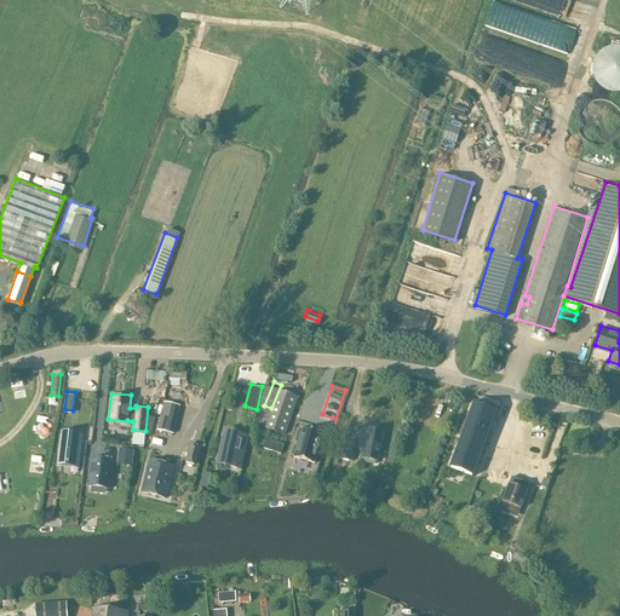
[(167,398),(159,427),(173,431),(181,403),(167,398)]
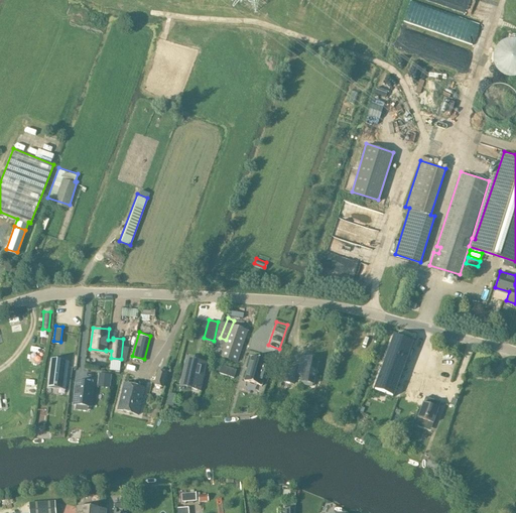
[(412,340),(394,334),(374,387),(393,394),(412,340)]
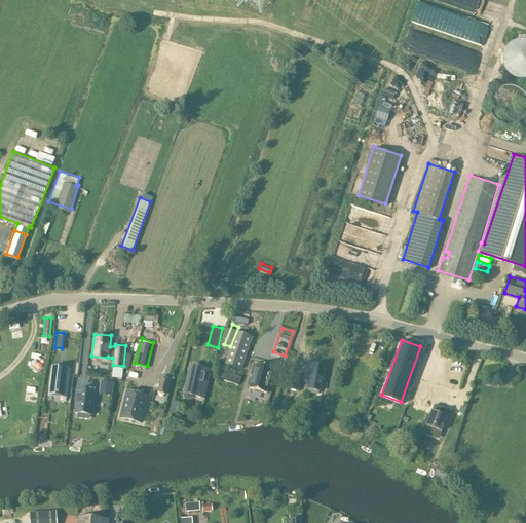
[(223,378),(238,382),(247,359),(231,353),(223,378)]
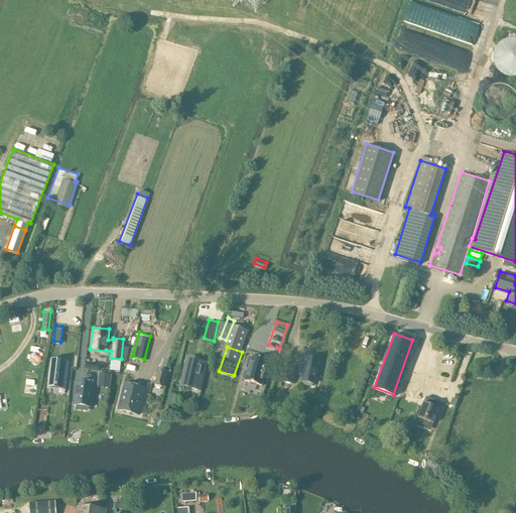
[(251,354),(244,378),(261,384),(269,360),(251,354)]
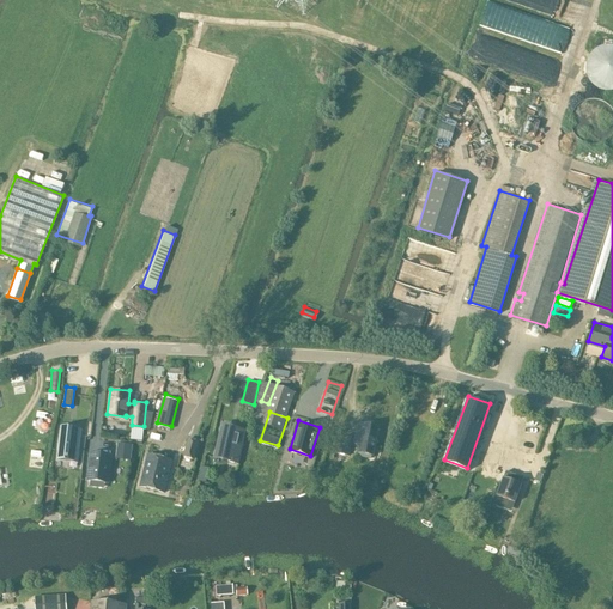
[(356,427),(353,440),(360,443),(359,452),(359,454),(362,455),(364,455),(365,456),(366,456),(369,456),(372,456),(372,455),(375,445),(376,443),(377,438),(376,436),(378,424),(366,421),(357,420),(356,427)]
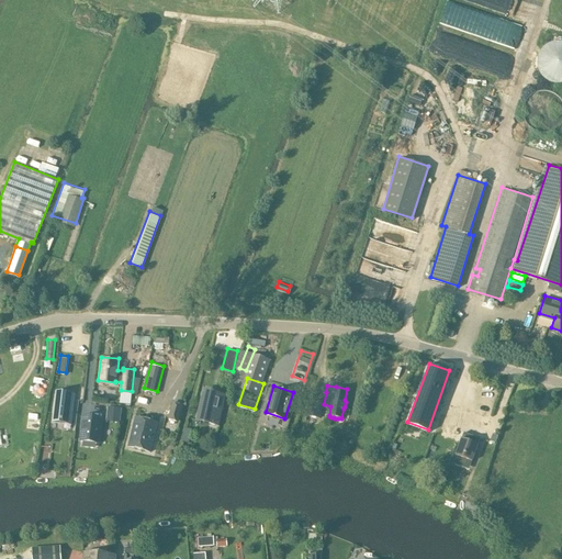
[(203,388),(195,418),(205,421),(206,418),(218,421),(224,397),(216,395),(217,391),(203,388)]
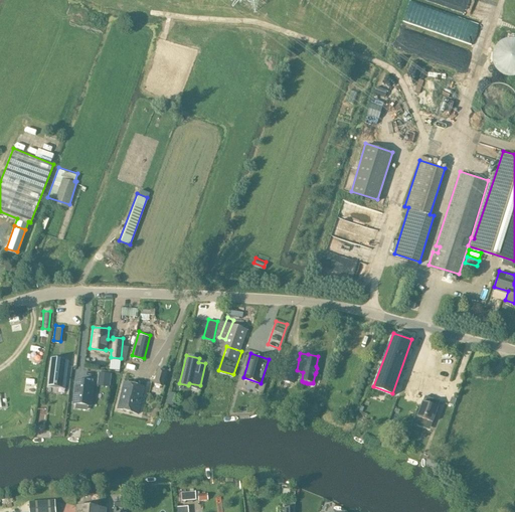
[(50,359),(48,381),(59,382),(65,383),(68,361),(56,359),(57,356),(51,356),(50,359)]
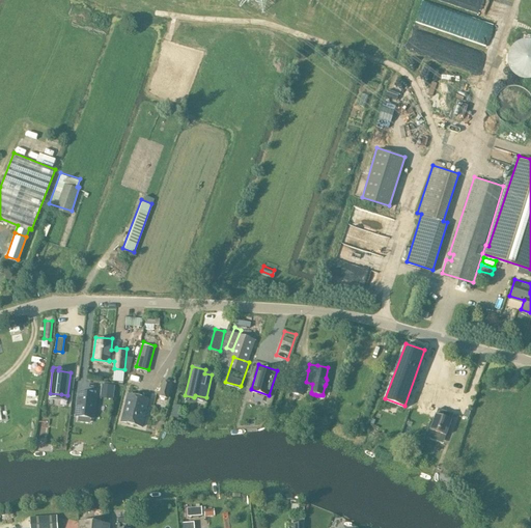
[(302,393),(305,379),(291,376),(288,390),(302,393)]
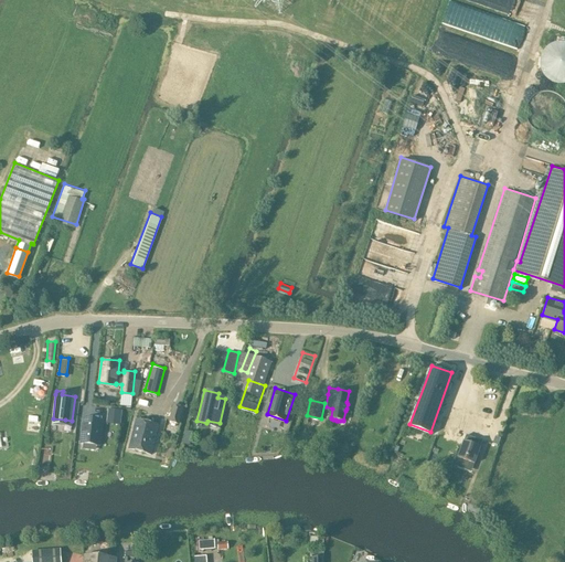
[(178,421),(182,405),(173,402),(169,419),(178,421)]
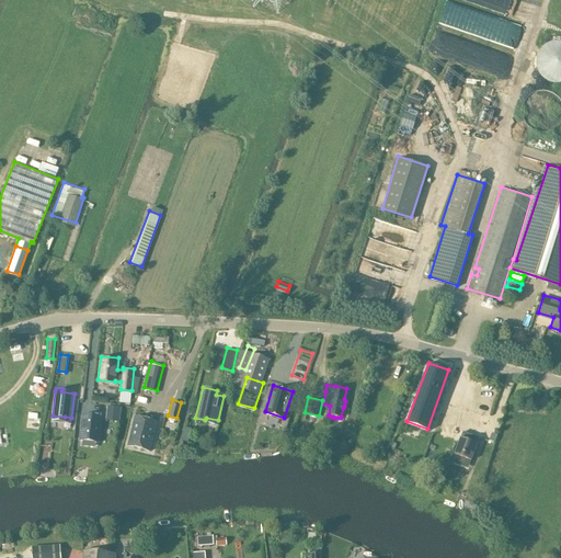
[(464,408),(446,402),(436,434),(449,439),(455,419),(459,420),(464,408)]
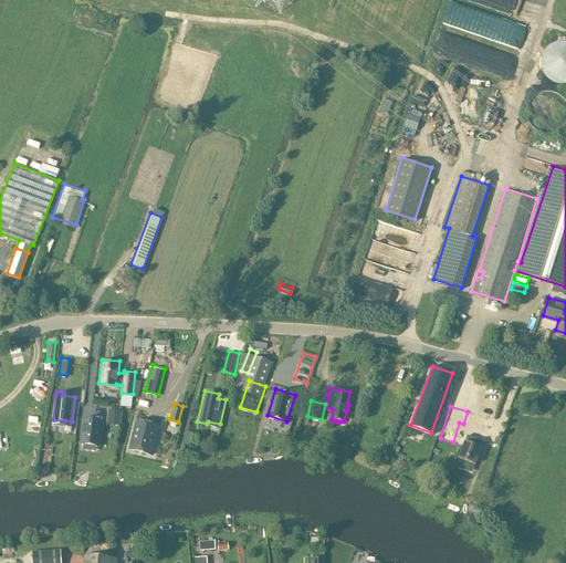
[(108,407),(107,418),(107,424),(113,424),(121,425),(121,419),(122,409),(119,408),(108,407)]
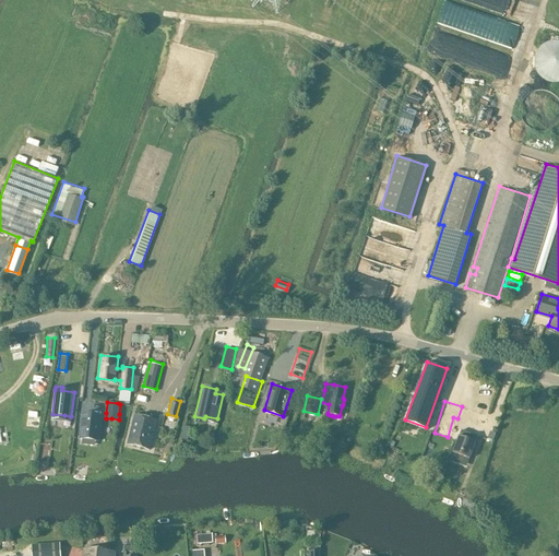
[(98,438),(100,414),(83,412),(80,436),(98,438)]
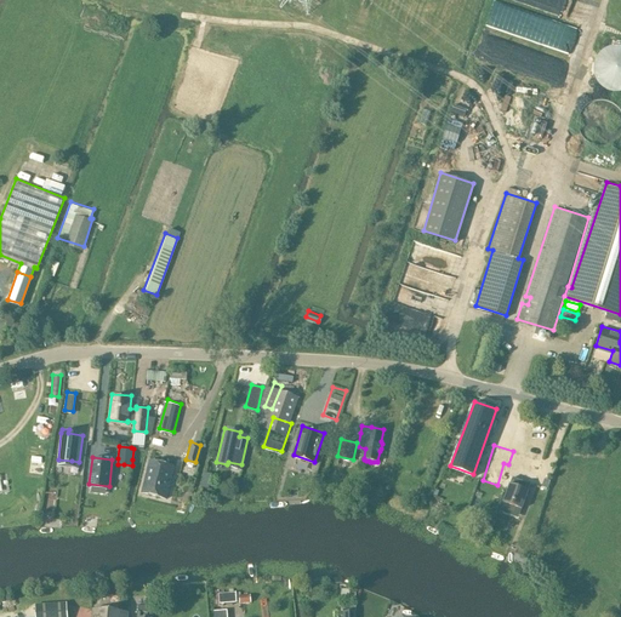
[(165,496),(175,464),(149,457),(141,490),(165,496)]
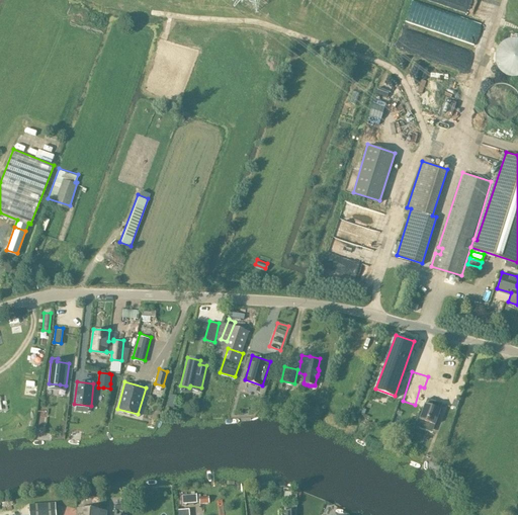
[(435,423),(443,402),(427,396),(419,417),(435,423)]
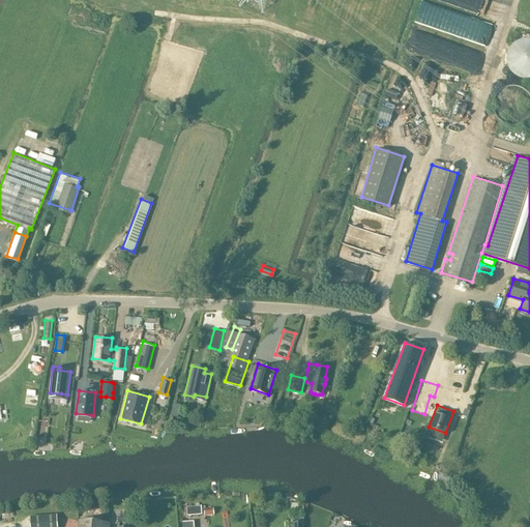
[(447,470),(444,479),(449,481),(453,472),(447,470)]
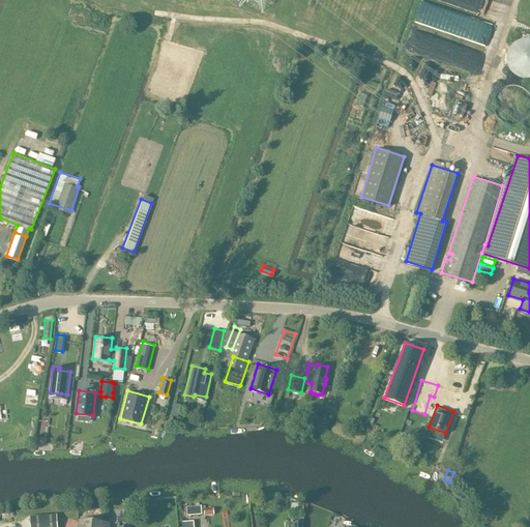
[(201,513),(200,504),(186,505),(187,514),(201,513)]
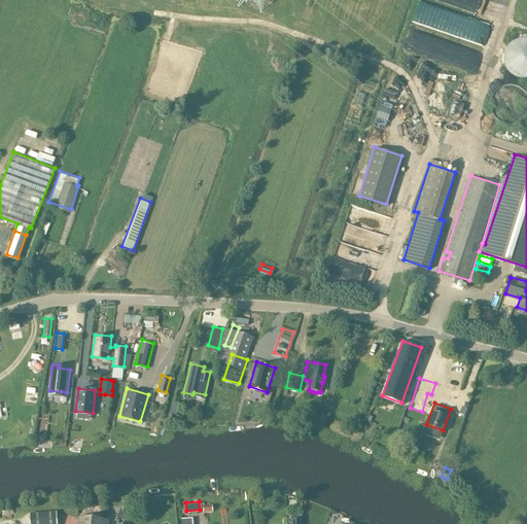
[(57,523),(56,510),(29,512),(30,523),(57,523)]
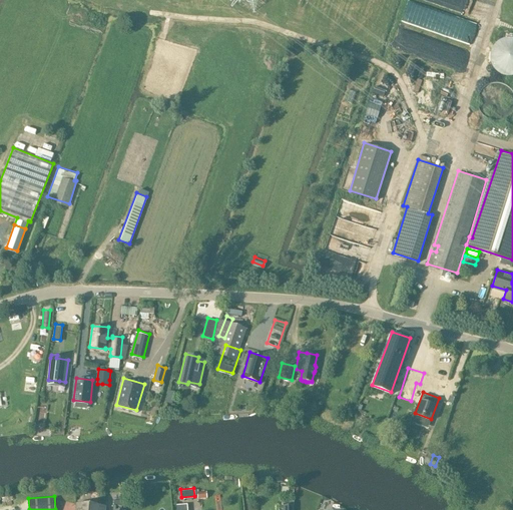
[(104,509),(105,504),(76,501),(74,509),(104,509)]
